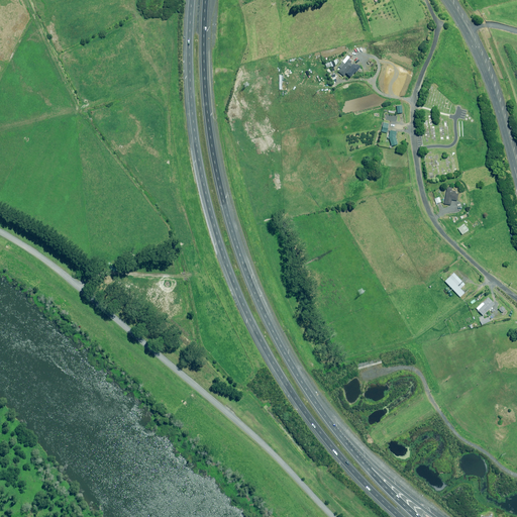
[(349,58),(347,56),(338,67),(340,69),(338,72),(339,73),(338,75),(342,78),(349,69),(353,65),(350,63),(351,62),(348,59),(349,58)]
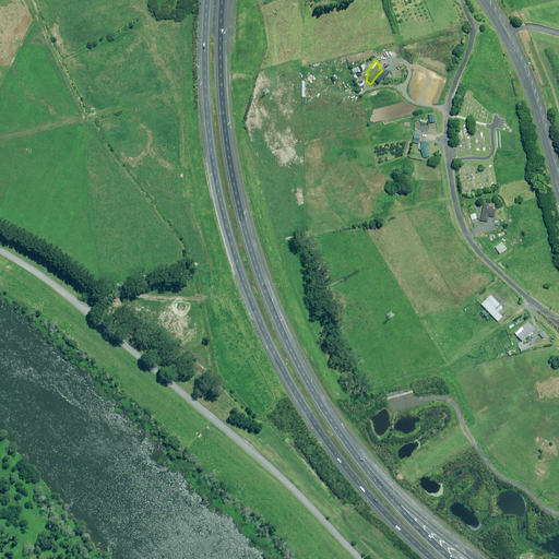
[(429,143),(421,142),(420,147),(423,157),(430,155),(428,149),(429,143)]
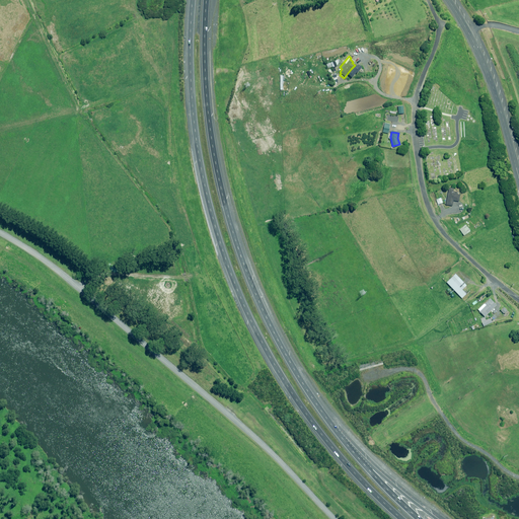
[(454,189),(449,188),(446,205),(452,206),(453,201),(458,201),(460,195),(457,194),(457,192),(453,191),(454,189)]
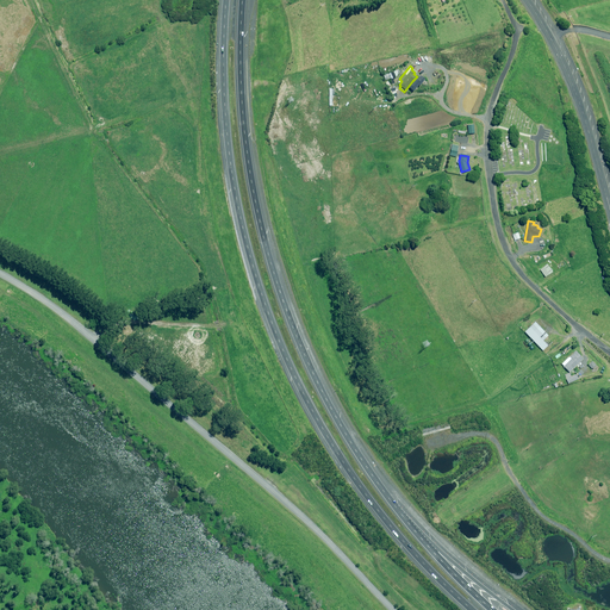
[(553,272),(548,265),(540,269),(546,277),(553,272)]
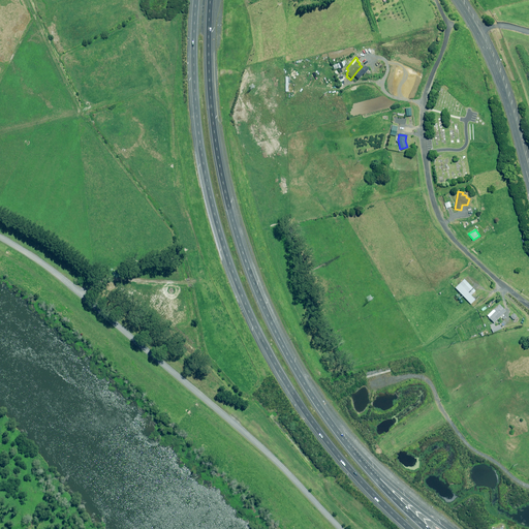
[(475,291),(464,279),(456,288),(471,304),(475,300),(471,296),(475,291)]
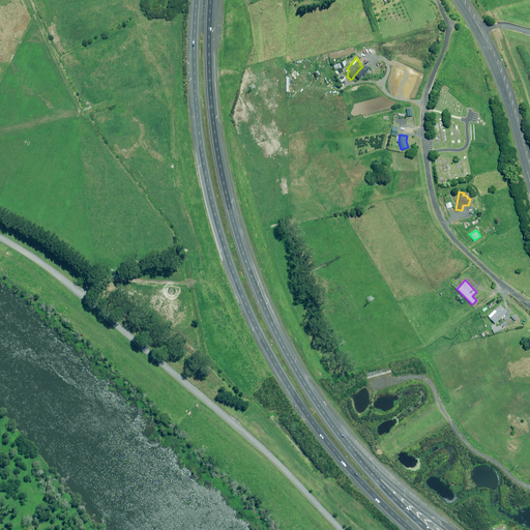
[(507,312),(500,305),(495,311),(494,310),(488,317),(495,323),(507,312)]
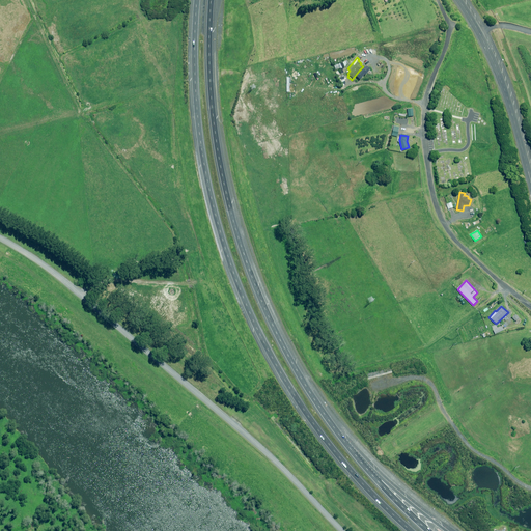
[(505,330),(503,326),(493,330),(495,334),(505,330)]
